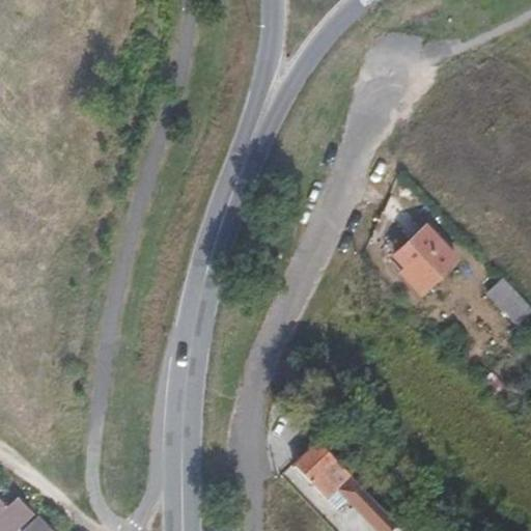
[(456,259),(425,226),(394,256),(406,268),(400,272),(421,294),(456,259)]
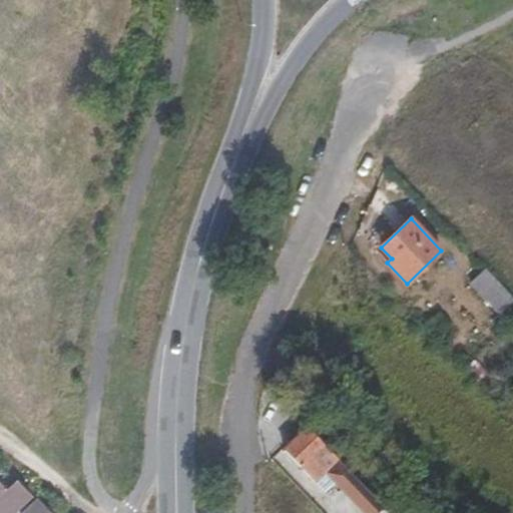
[(512,307),(512,298),(486,270),(471,284),(503,317),(512,307)]
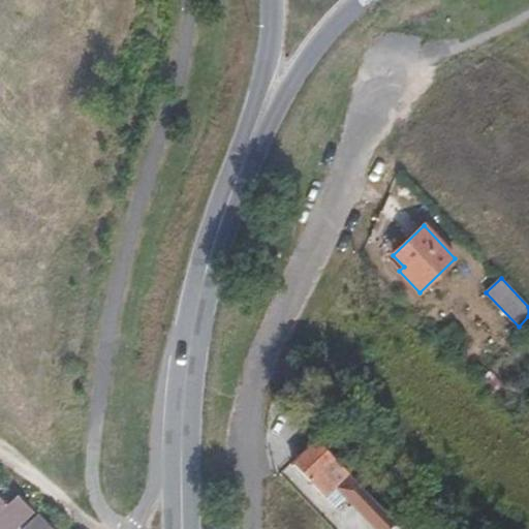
[(347,473),(333,458),(309,481),(350,525),(362,515),(375,528),(399,528),(400,528),(347,473)]
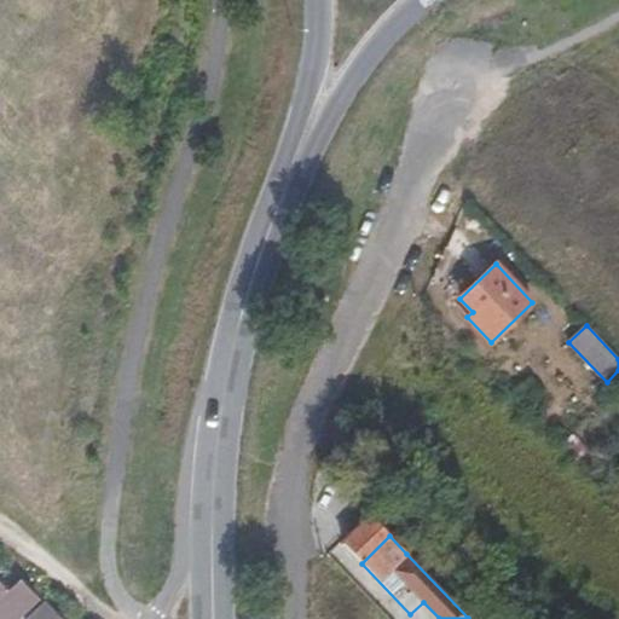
[(0,585),(0,618),(19,618),(39,601),(18,582),(6,593),(0,585)]
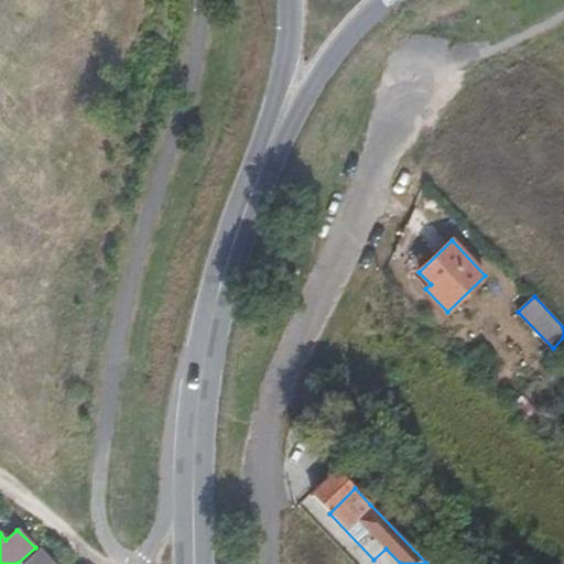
[(55,563),(43,551),(25,563),(55,563)]
